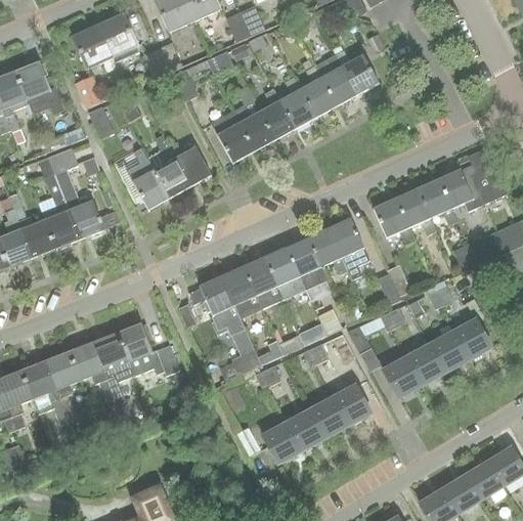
[(169,32),(194,20),(184,0),(155,0),(169,32)]
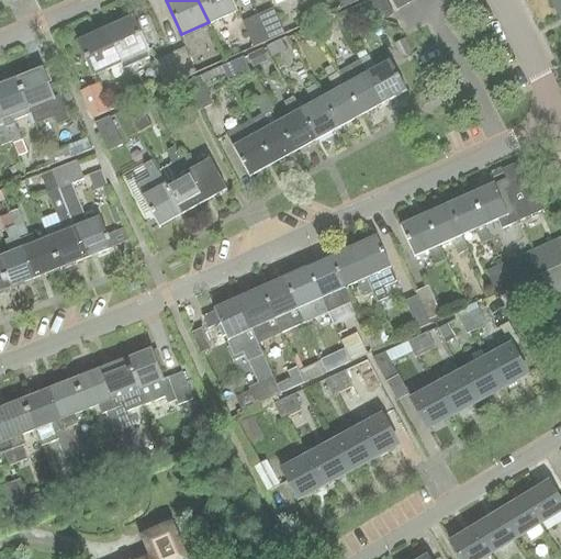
[(198,0),(209,22),(234,10),(228,0),(198,0)]
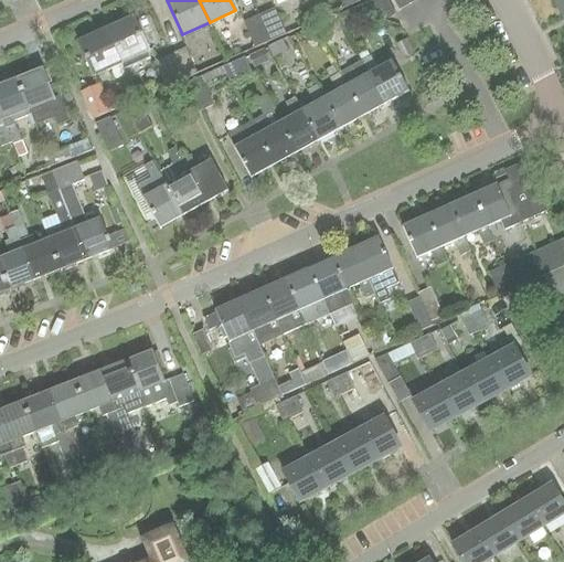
[(366,0),(339,12),(344,25),(371,14),(385,18),(396,11),(390,0),(366,0)]
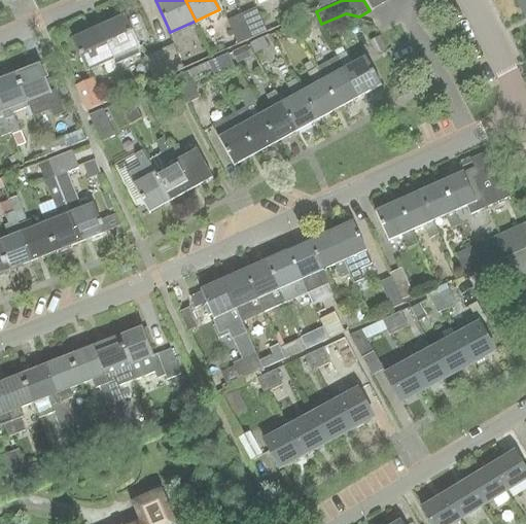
[(255,6),(241,12),(251,35),(266,29),(255,6)]
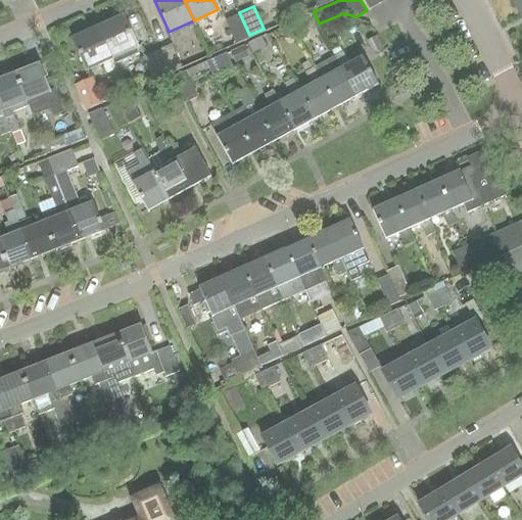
[(235,41),(249,35),(239,12),(225,18),(235,41)]
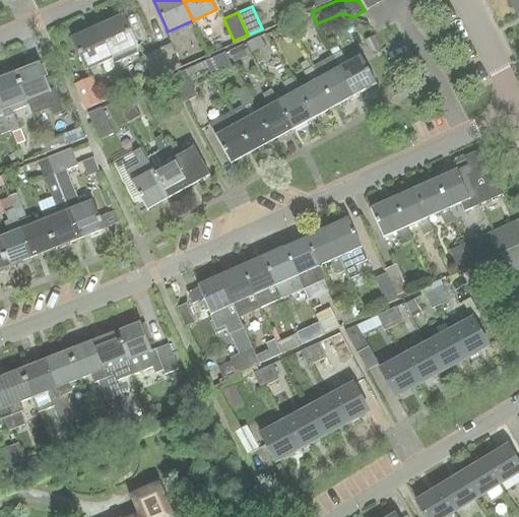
[(95,25),(110,57),(113,62),(137,51),(121,14),(95,25)]
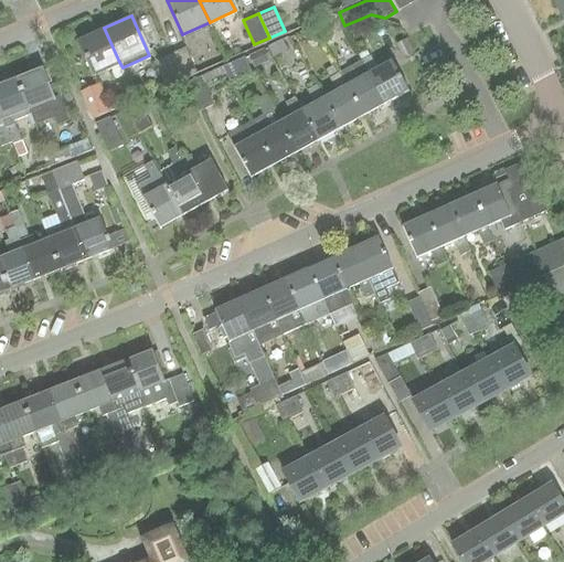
[(123,67),(119,62),(104,28),(77,40),(93,74),(110,66),(115,77),(125,73),(123,67)]
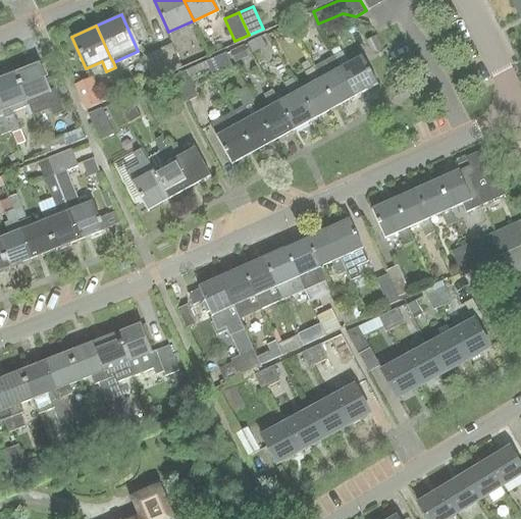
[(267,32),(247,41),(252,52),(272,43),(267,32)]
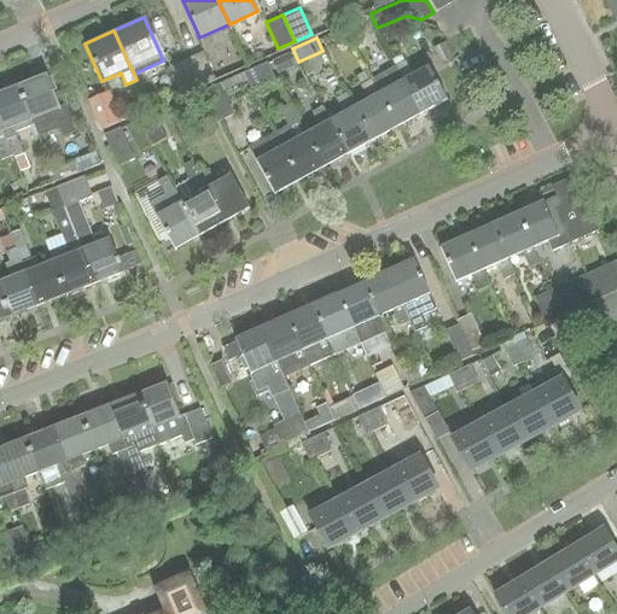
[(186,57),(198,85),(215,77),(203,50),(186,57)]
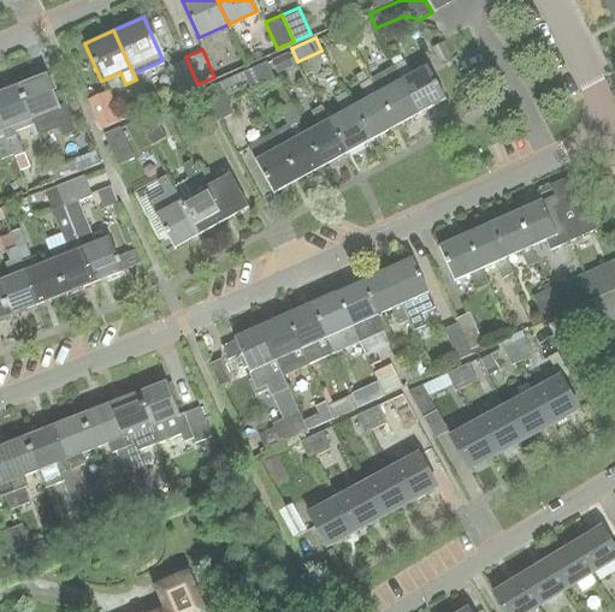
[(284,53),(271,59),(277,71),(290,65),(284,53)]
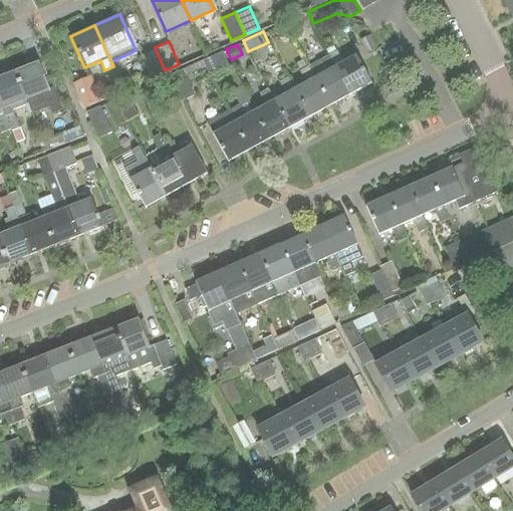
[(150,77),(165,70),(155,47),(140,54),(150,77)]
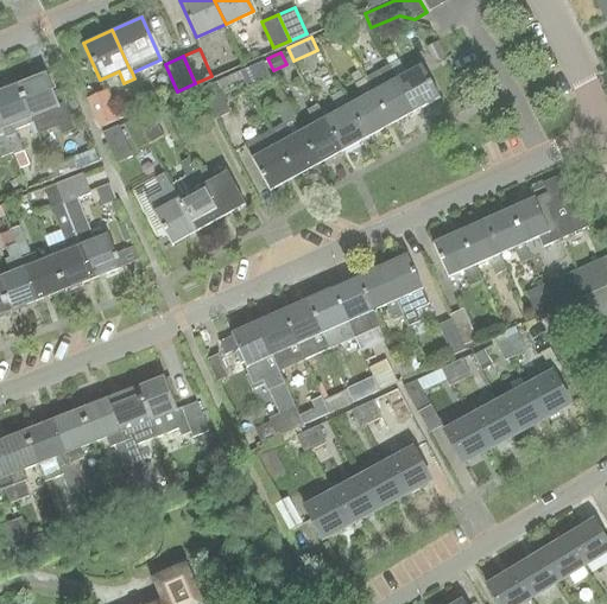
[(418,63),(404,71),(397,57),(387,62),(413,109),(437,96),(418,63)]
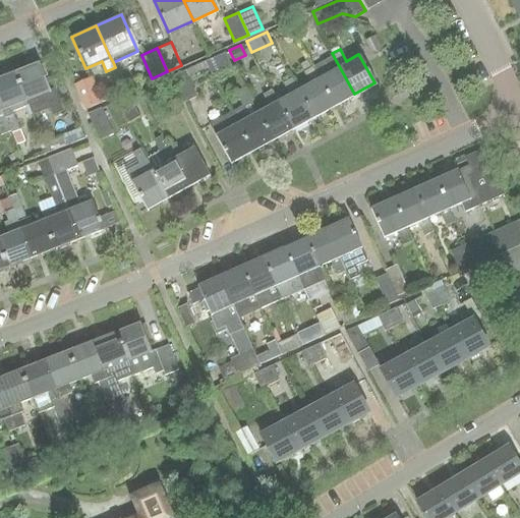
[(231,64),(226,51),(206,60),(212,73),(213,73),(215,78),(233,70),(230,64),(231,64)]
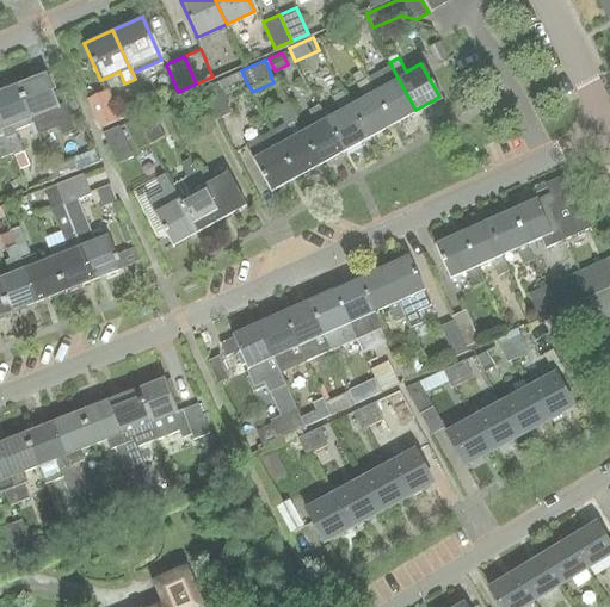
[(392,123),(416,110),(389,62),(365,75),(392,123)]
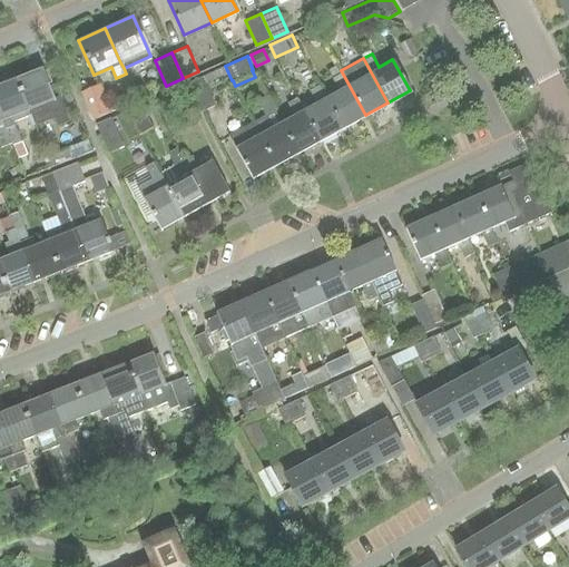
[(42,66),(16,77),(28,108),(49,99),(58,121),(67,118),(59,96),(55,97),(42,66)]
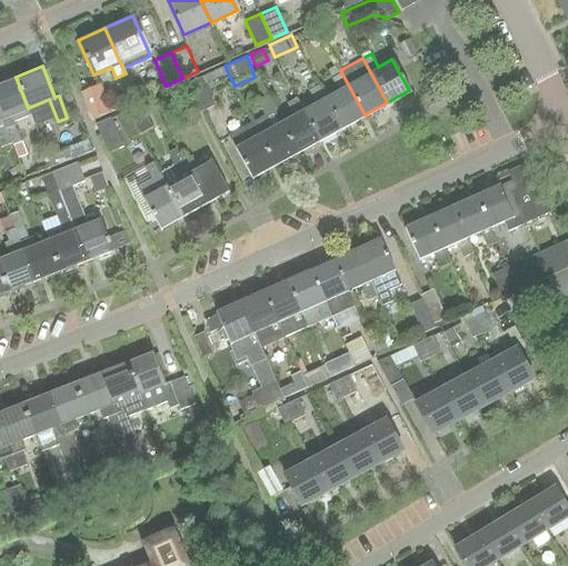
[(342,127),(365,115),(340,70),(331,76),(338,89),(326,96),(342,127)]
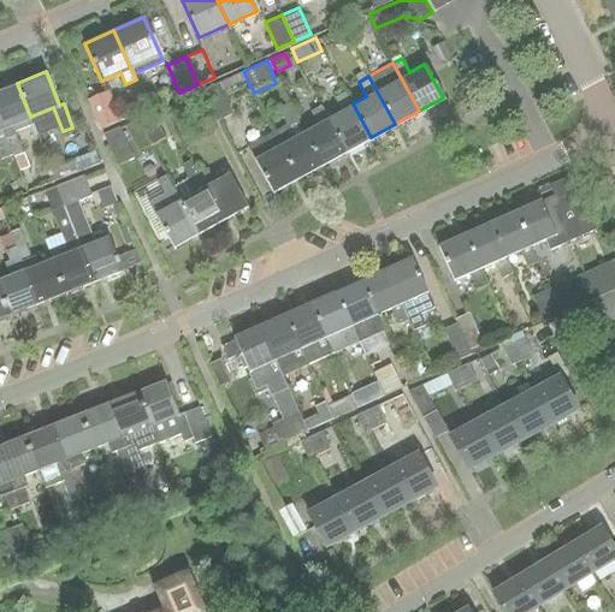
[(219,117),(231,111),(218,79),(205,85),(219,117)]
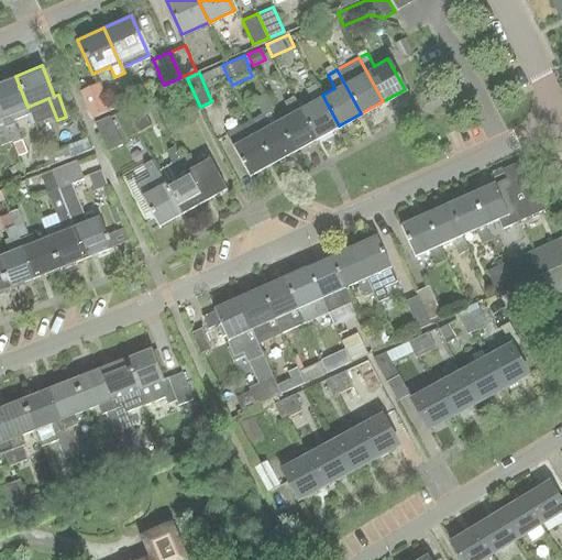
[(15,76),(0,81),(0,113),(1,117),(28,107),(15,76)]
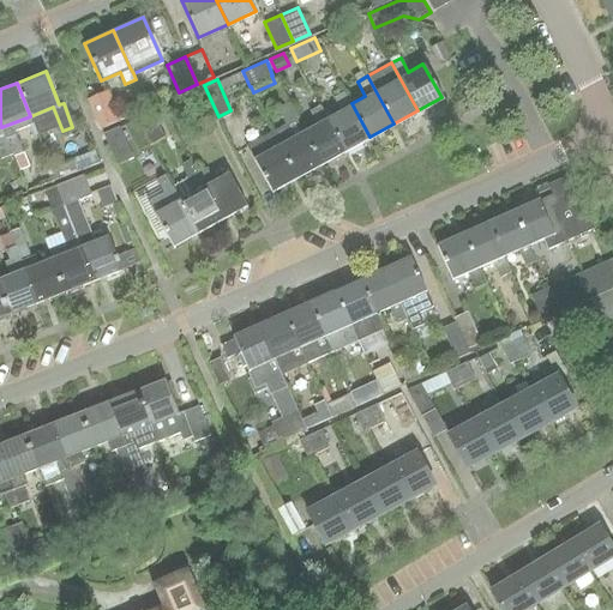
[(205,122),(218,116),(204,85),(191,91),(205,122)]
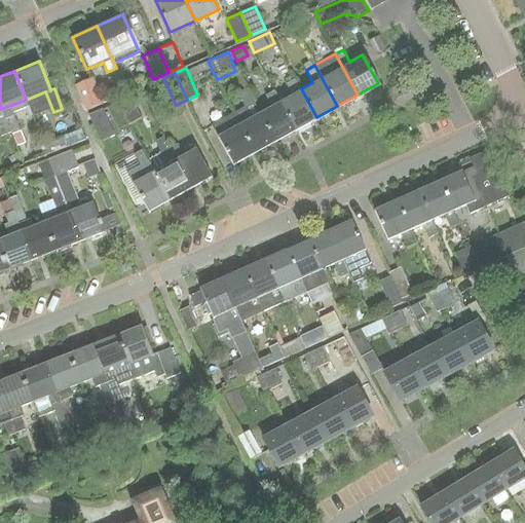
[(316,117),(301,88),(294,76),(287,80),(293,92),(280,100),(296,128),(316,117)]
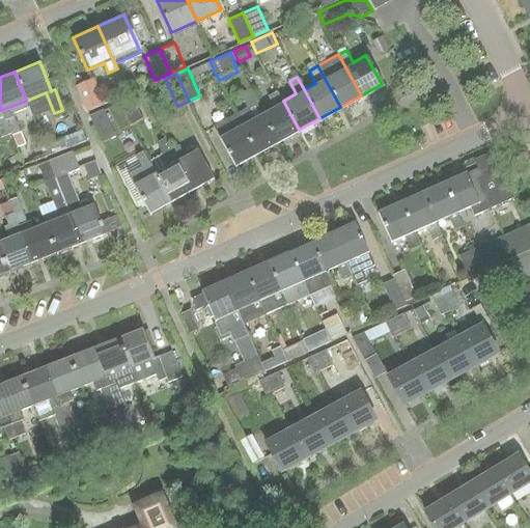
[(100,94),(92,78),(76,85),(86,109),(103,101),(100,94)]
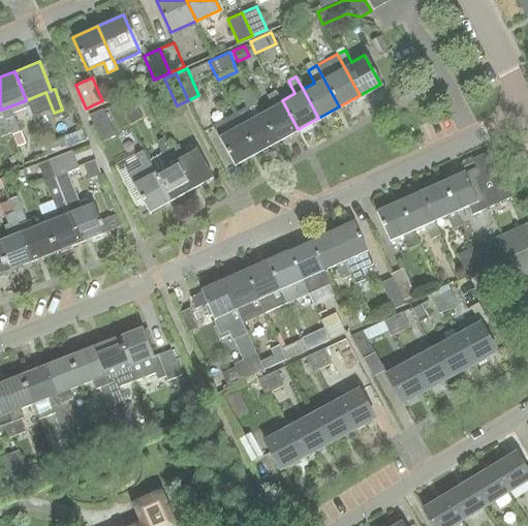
[(123,84),(99,94),(102,100),(102,102),(126,92),(123,84)]
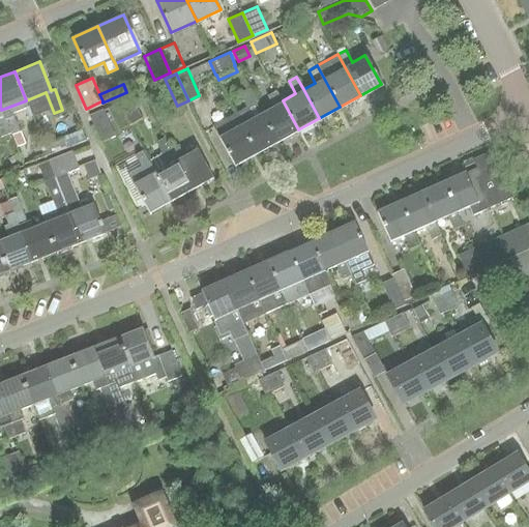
[(256,152),(276,141),(261,113),(247,87),(238,92),(245,106),(233,112),(256,152)]
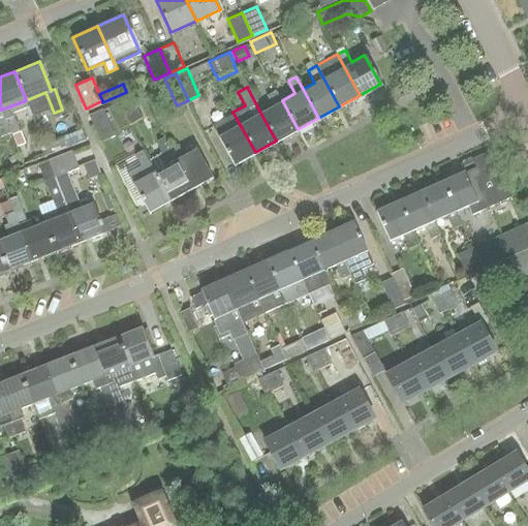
[(298,129),(282,100),(275,88),(267,93),(273,105),(260,113),(276,141),(298,129)]
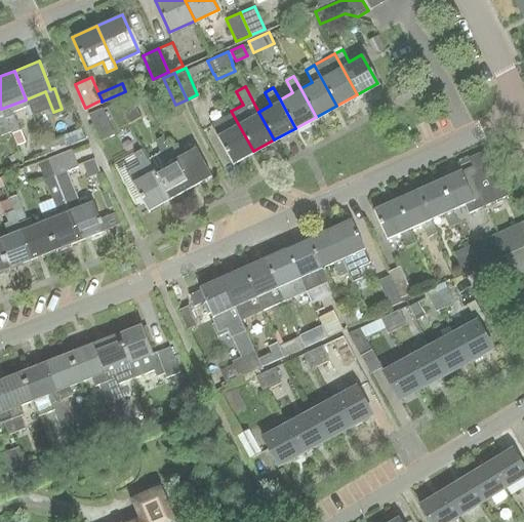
[(133,105),(127,94),(116,101),(122,112),(123,111),(129,122),(140,116),(134,105),(133,105)]
